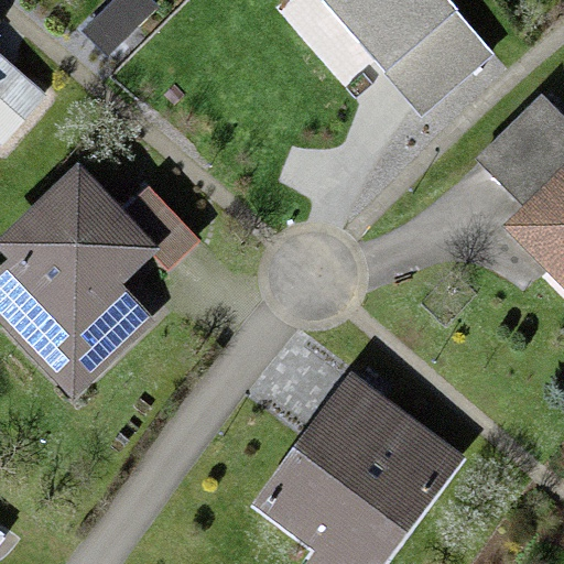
[(495,54),(447,0),(318,0),(422,119),(495,54)]
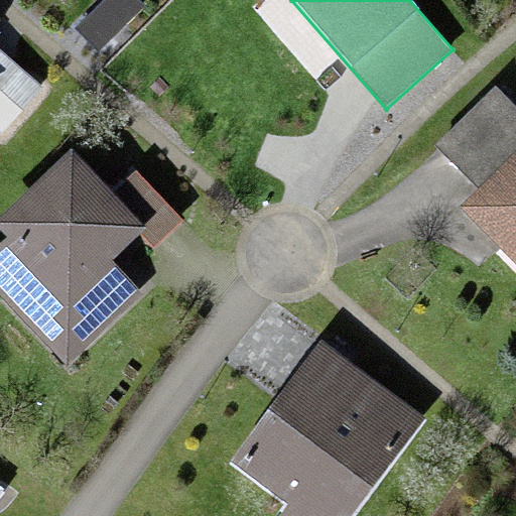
[(0,83),(16,63),(0,48),(0,83)]
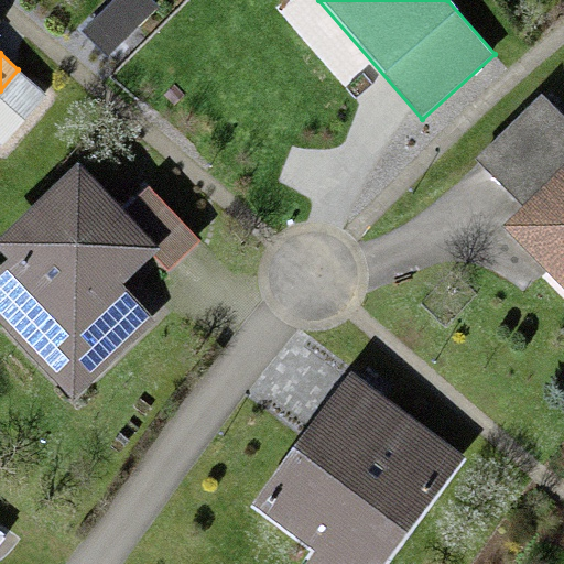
[(0,148),(1,149),(49,97),(18,69),(0,90),(0,148)]
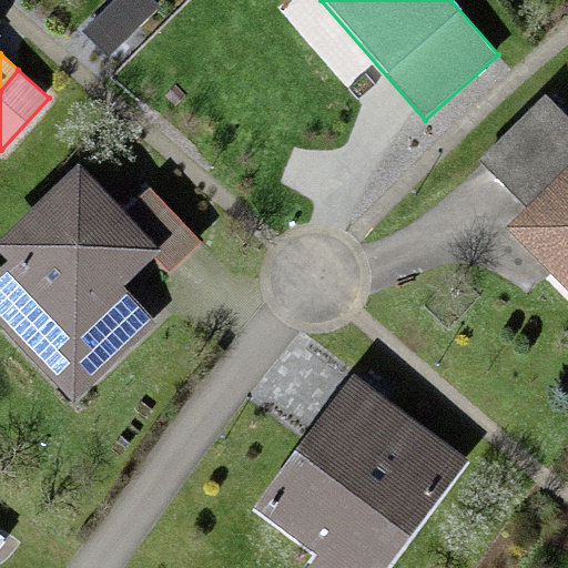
[(567,164),(567,117),(544,94),(479,159),(525,208),(567,164)]
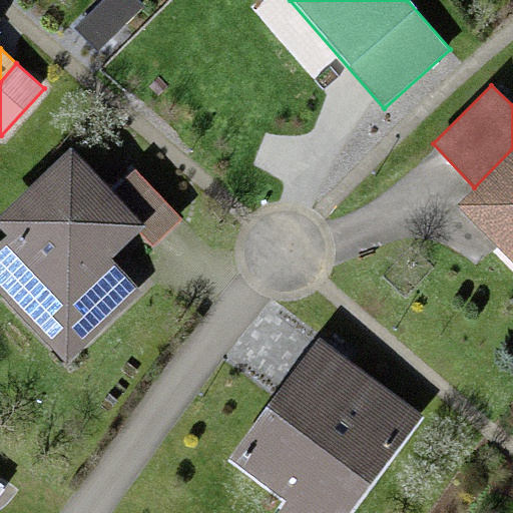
[(114,189),(72,148),(0,217),(0,230),(5,237),(0,242),(0,292),(67,365),(144,292),(115,260),(141,234),(156,249),(183,221),(135,170),(114,189)]
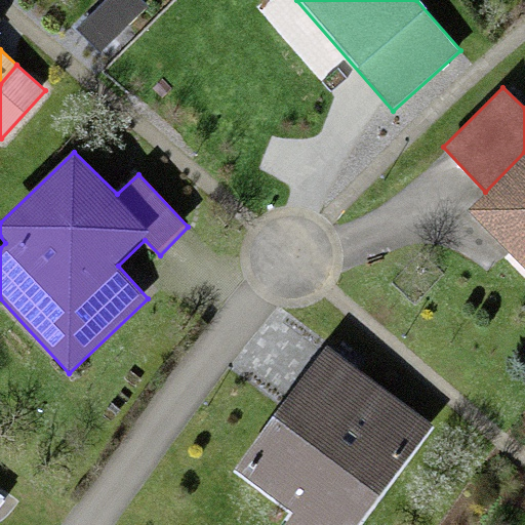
[(524,153),(467,211),(524,269),(524,153)]
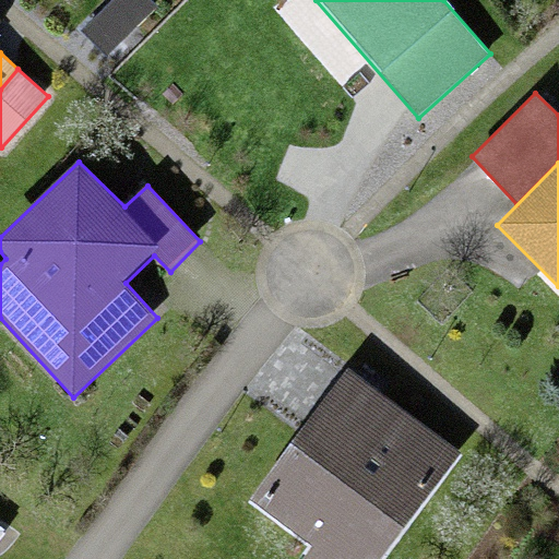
[(348,368),(250,502),(313,547),(305,558),(383,558),(462,454),(348,368)]
